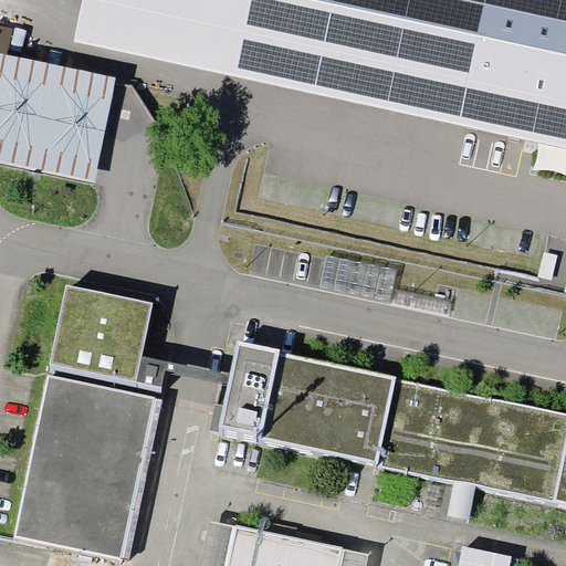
[(112,0),(81,0),(72,43),(459,126),(470,77),(112,0)]
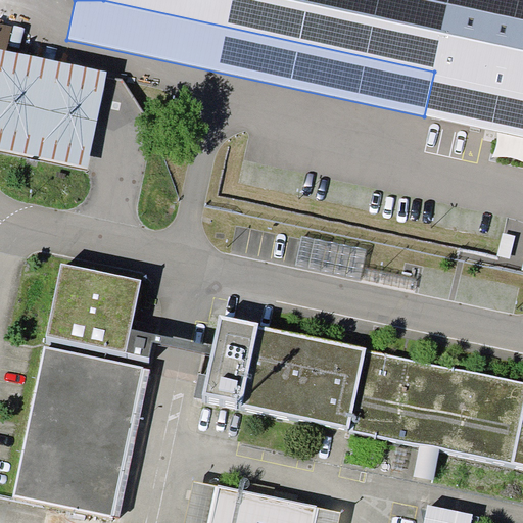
[(424,116),(522,137),(522,0),(521,0),(103,0),(434,72),(424,116)]
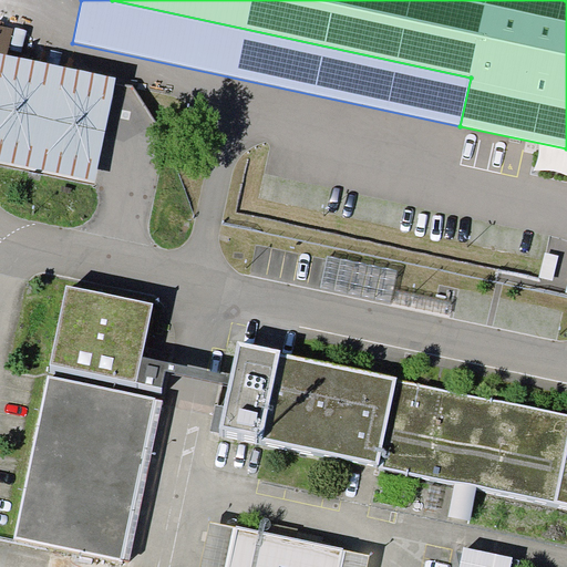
[(12,28),(0,24),(0,52),(7,54),(12,28)]
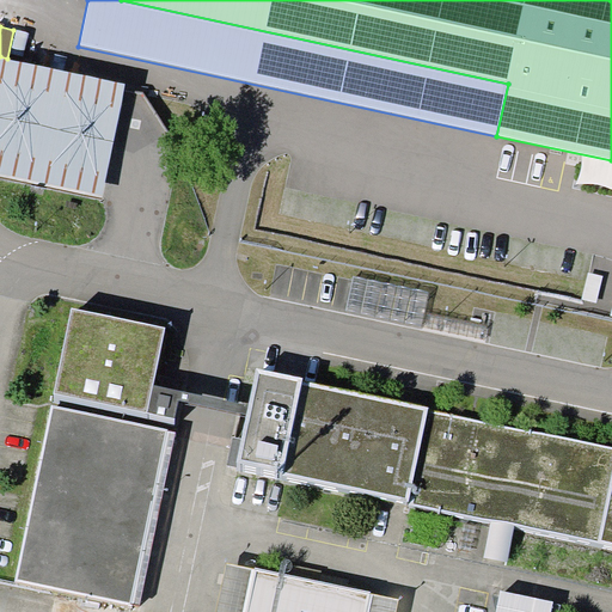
[(0,176),(102,197),(126,84),(7,59),(0,56),(0,176)]
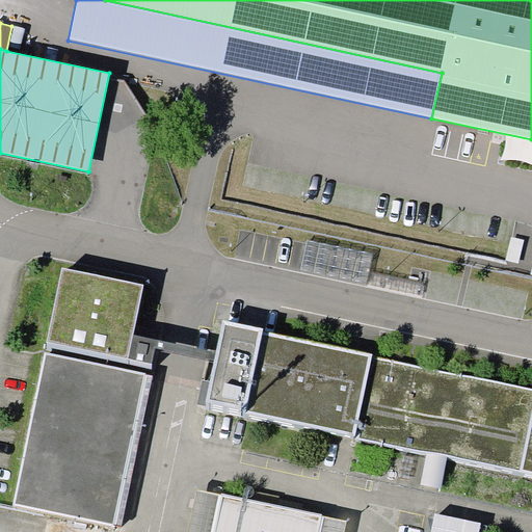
[(373,254),(308,239),(301,269),(367,284),(369,271),(373,254)]
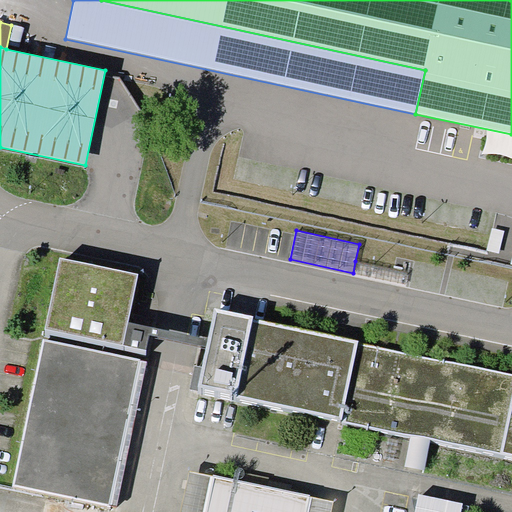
[(60,257),(45,329),(146,350),(149,335),(151,326),(128,322),(138,273),(60,257)]
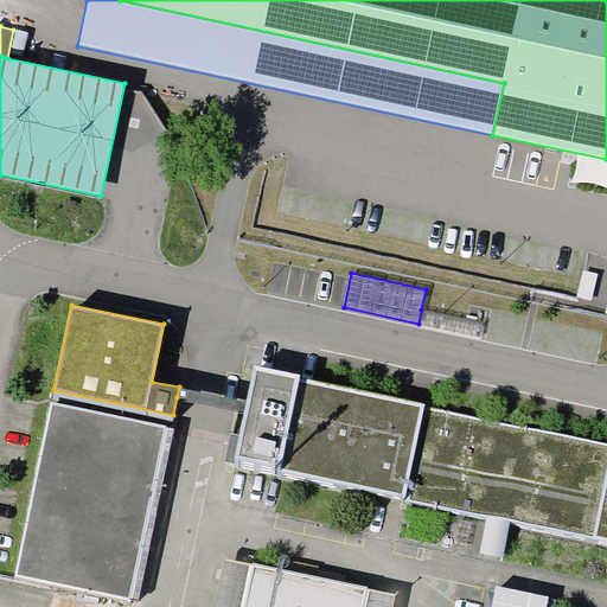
[(606,443),(426,406),(426,403),(300,377),(301,375),(255,364),(247,402),(244,413),(240,435),(235,459),(280,468),(279,471),(406,498),(406,500),(487,517),(511,523),(606,542),(606,443)]
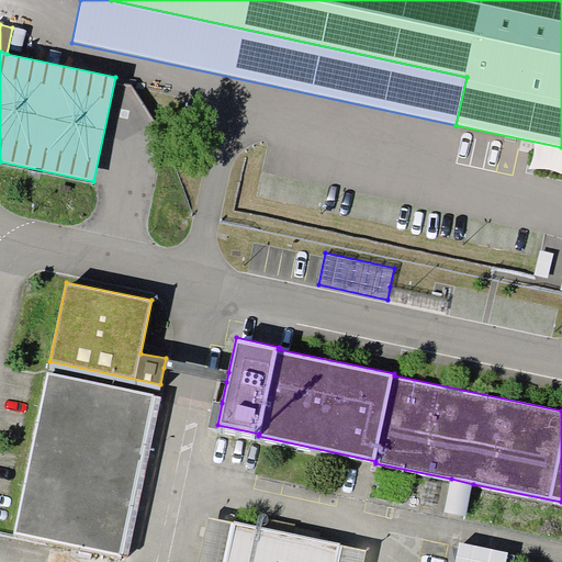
[(228,372),(166,358),(164,368),(226,382),(228,372)]
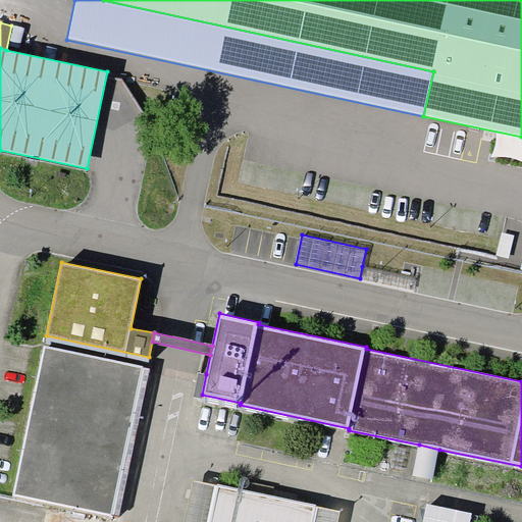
[(12,494),(113,516),(114,514),(145,368),(146,366),(44,346),(12,494)]
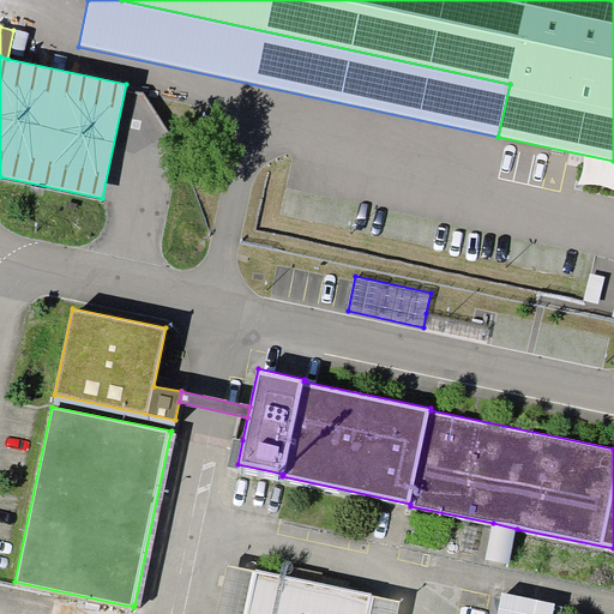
[(176,434),(170,433),(134,605),(140,606),(176,434)]
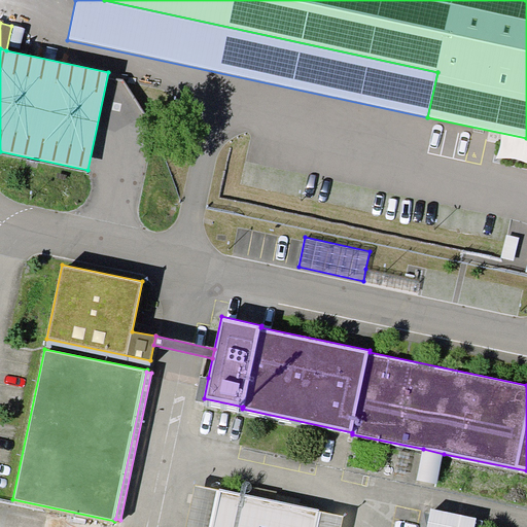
[(203,401),(204,398),(208,378),(201,376),(196,400),(203,401)]
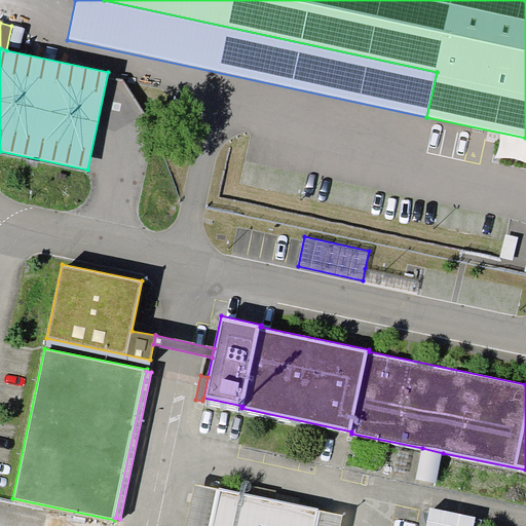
[(436,483),(443,453),(422,448),(416,479),(436,483)]
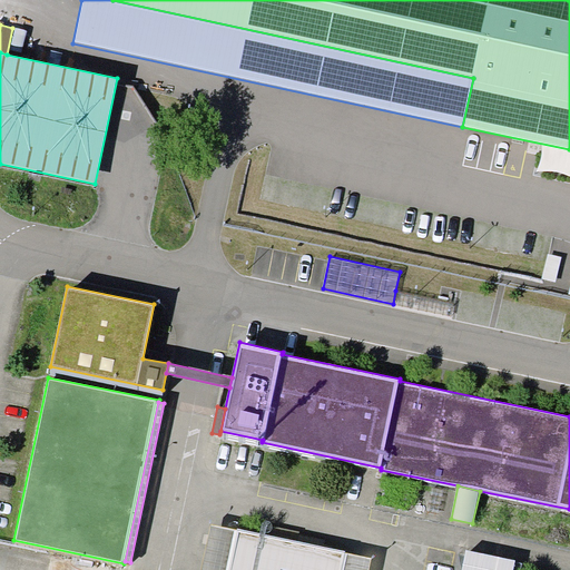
[(226,569),(235,530),(212,526),(202,569),(226,569)]
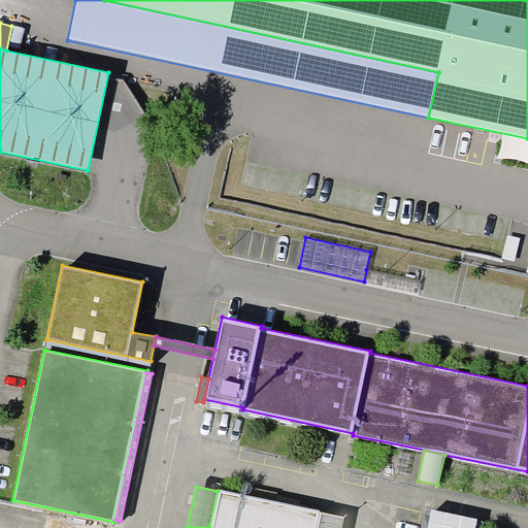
[(321,510),(218,489),(218,491),(209,527),(317,527),(321,513),(321,510)]
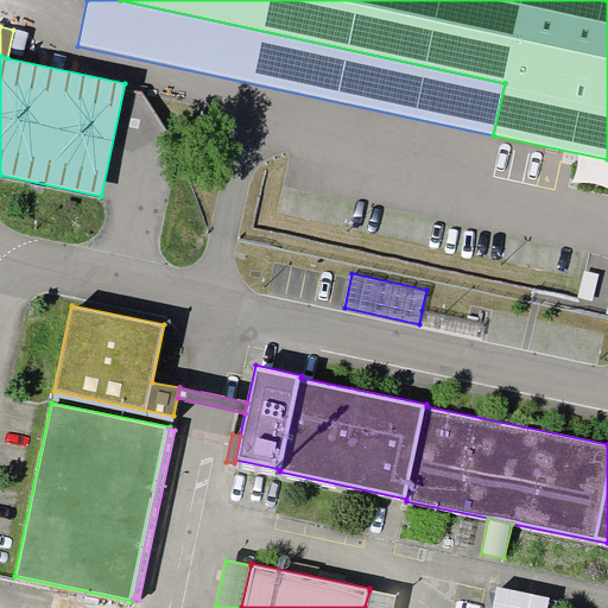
[(546,607),(549,599),(498,588),(493,607),(546,607)]
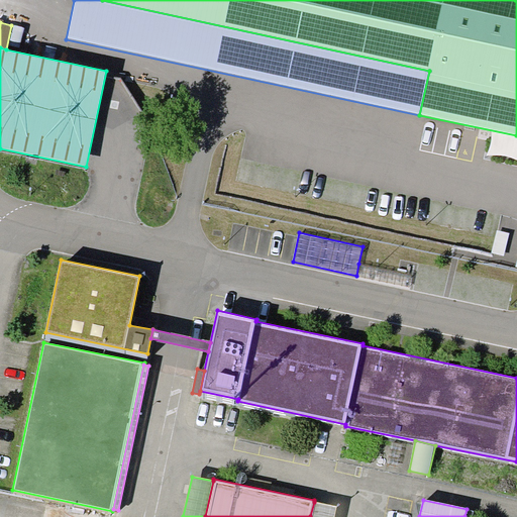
[(334,516),(337,507),(314,502),(310,516),(334,516)]
